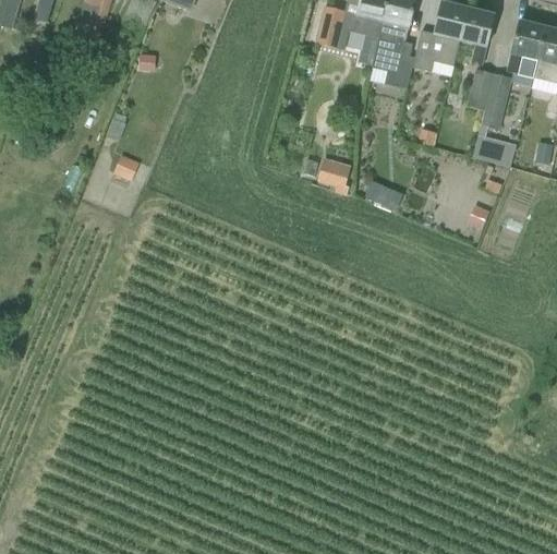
[(21,1),(17,0),(1,0),(0,3),(0,23),(13,27),(21,1)]
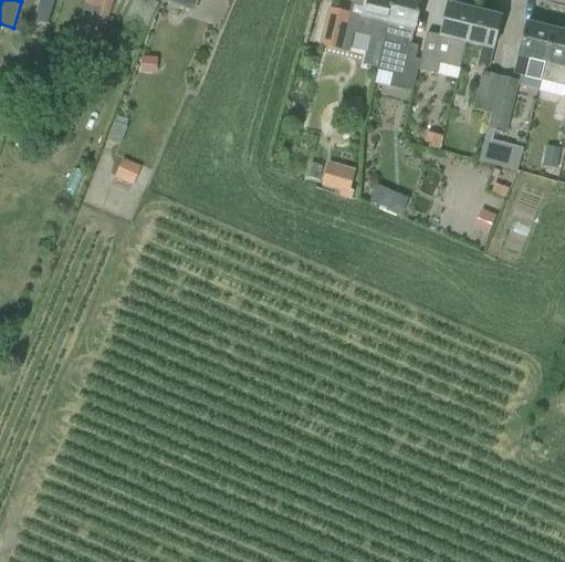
[(51,21),(56,0),(39,0),(34,17),(51,21)]
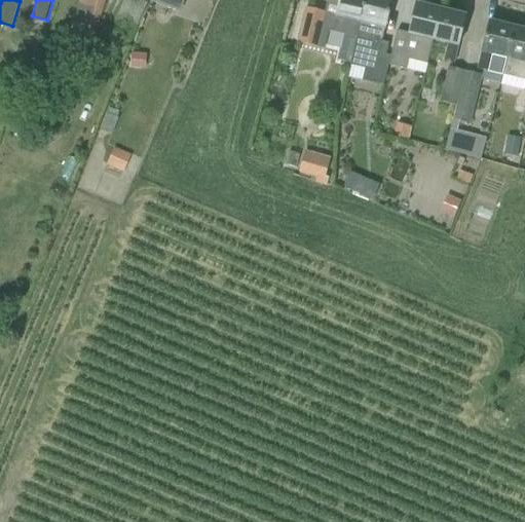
[(90,51),(106,0),(79,0),(66,44),(90,51)]
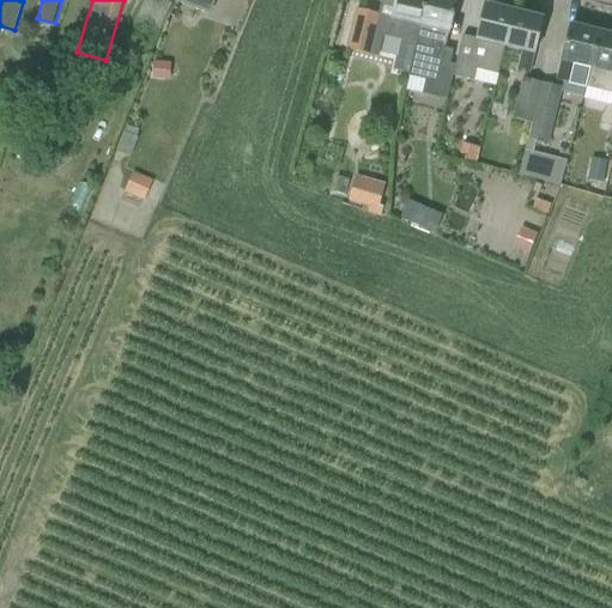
[(179,0),(213,12),(217,0),(179,0)]
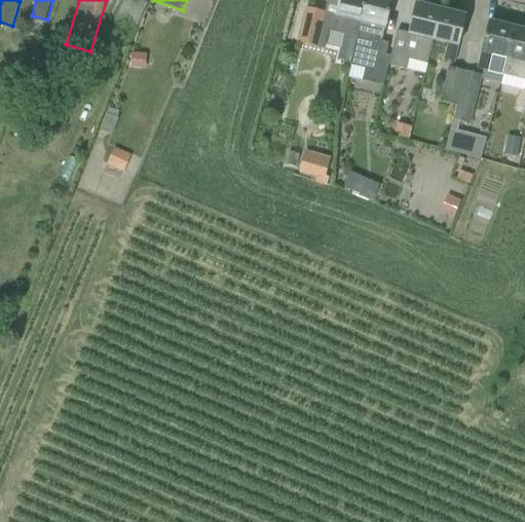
[(340,31),(358,35),(361,21),(365,0),(339,0),(336,15),(325,13),(317,43),(324,45),(329,28),(340,31)]
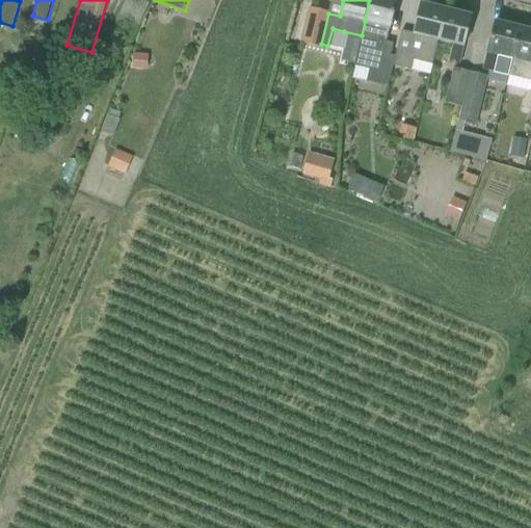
[(386,42),(396,0),(369,0),(365,21),(362,35),(350,77),(352,78),(355,67),(369,70),(366,81),(383,85),(393,43),(386,42)]
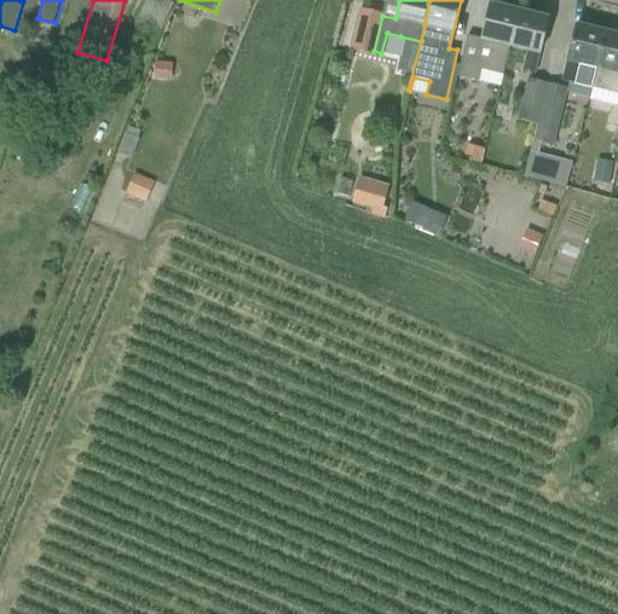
[(506,64),(510,45),(520,9),(491,1),(483,35),(468,33),(461,62),(458,73),(479,77),(481,68),(504,73),(506,64)]
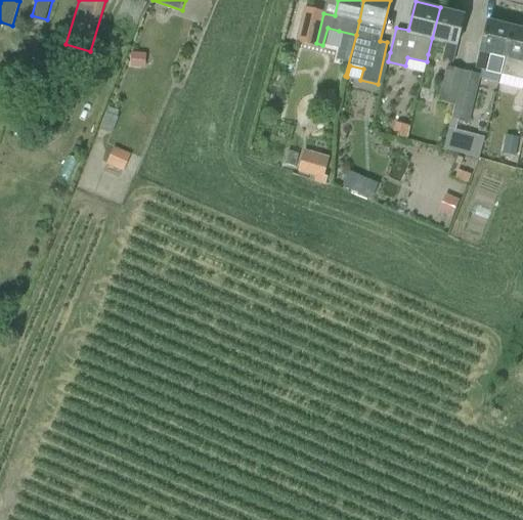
[(452,60),(465,13),(440,7),(432,38),(447,42),(443,58),(452,60)]
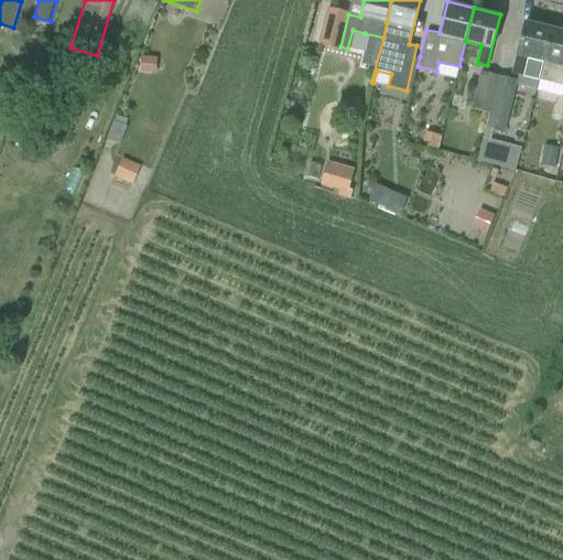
[(348,14),(328,9),(320,43),(339,49),(340,46),(348,14)]
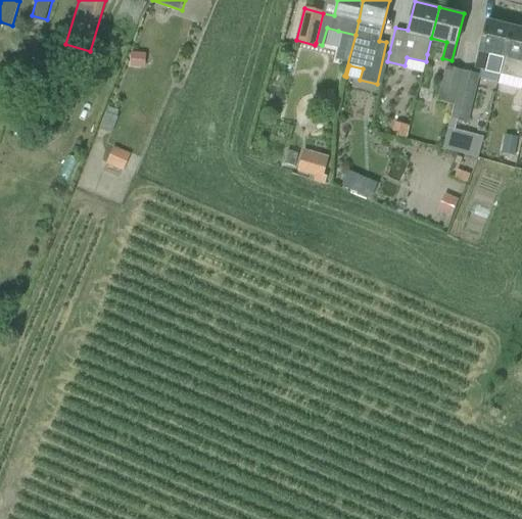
[(501,72),(501,71),(512,26),(487,19),(476,65),(501,72)]
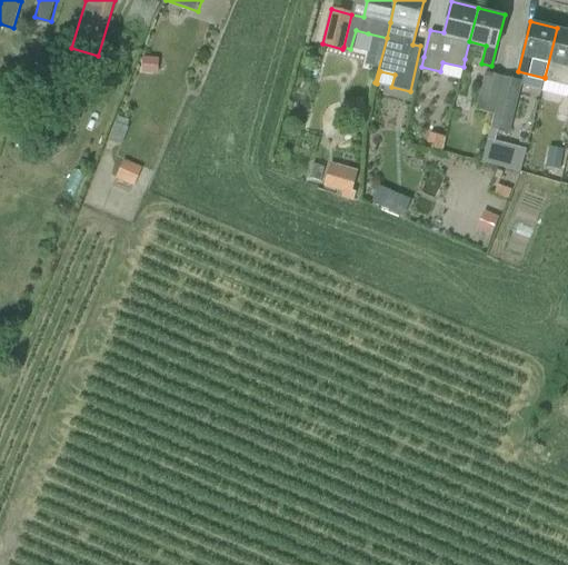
[(567,30),(557,28),(545,77),(560,81),(560,82),(567,83),(567,30)]
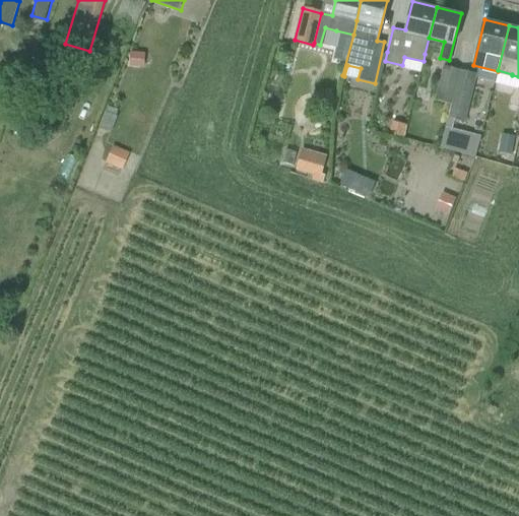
[(129,64),(140,65),(141,51),(131,50),(129,64)]
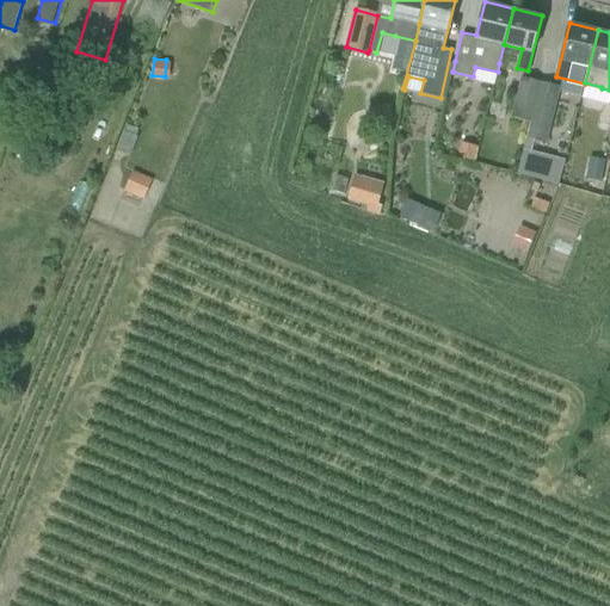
[(523,75),(512,116),(529,119),(540,80),(523,75)]
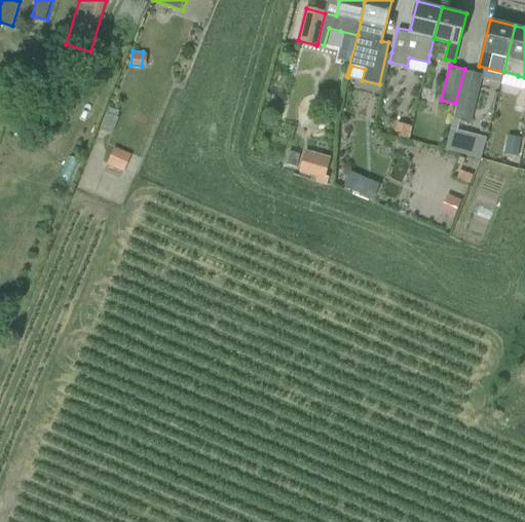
[(459,119),(471,121),(482,73),(464,69),(455,103),(456,104),(446,147),(469,152),(482,156),(483,147),(484,147),(487,136),(457,128),(459,119)]
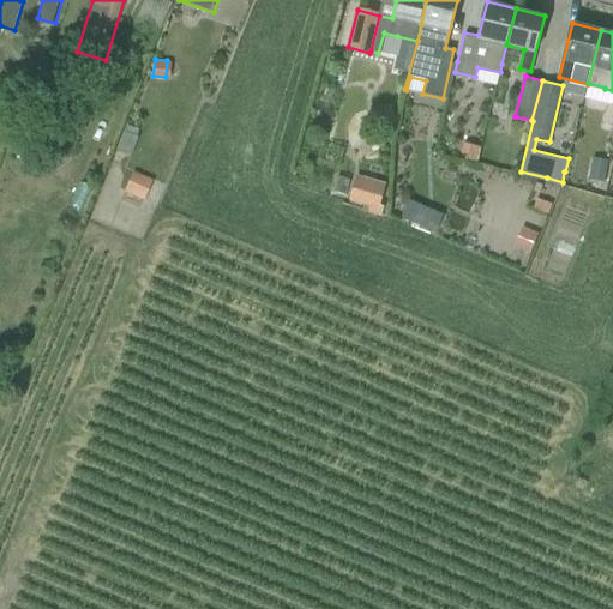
[(139,134),(125,128),(116,148),(132,154),(139,134)]
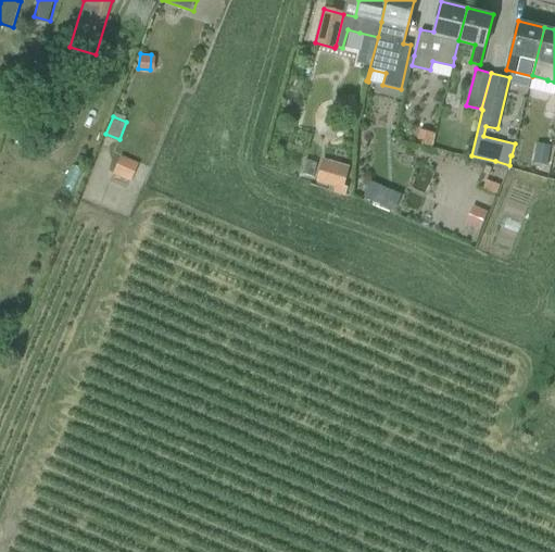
[(431,146),(432,141),(436,132),(420,127),(417,137),(425,139),(423,143),(431,146)]
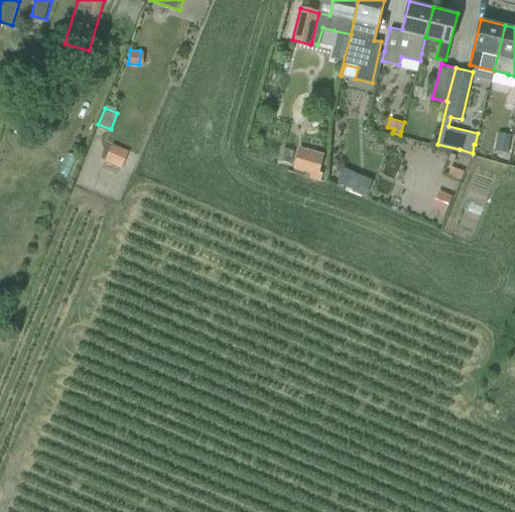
[(508,151),(510,141),(497,140),(496,150),(508,151)]
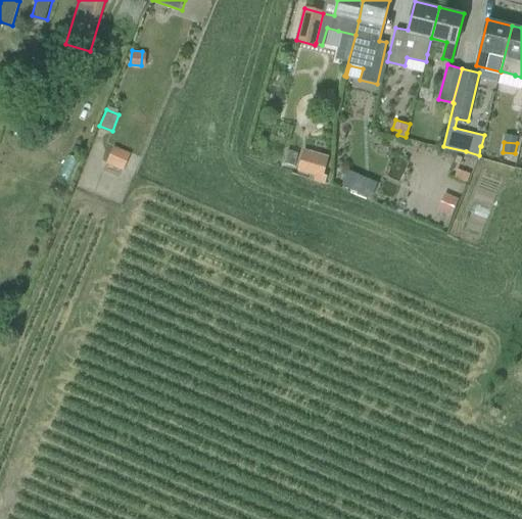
[(114,144),(106,161),(124,170),(132,152),(114,144)]
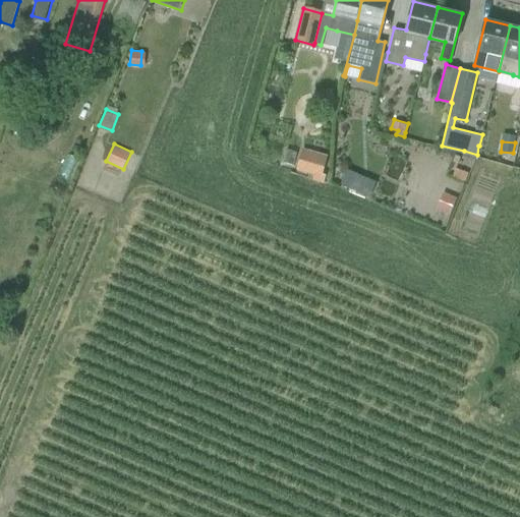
[(323,173),(328,157),(302,150),(297,166),(315,171),(323,173)]
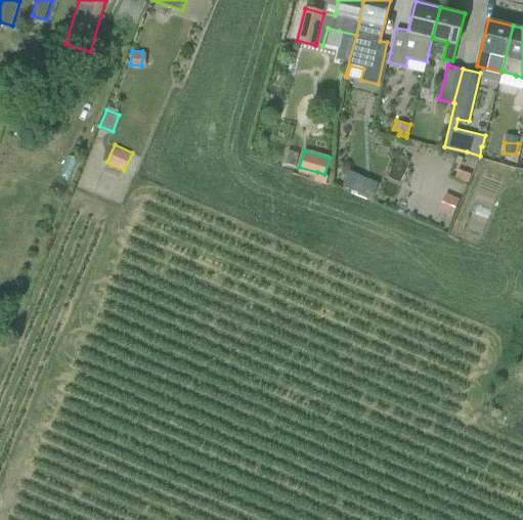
[(379,181),(349,169),(343,184),(372,197),(379,181)]
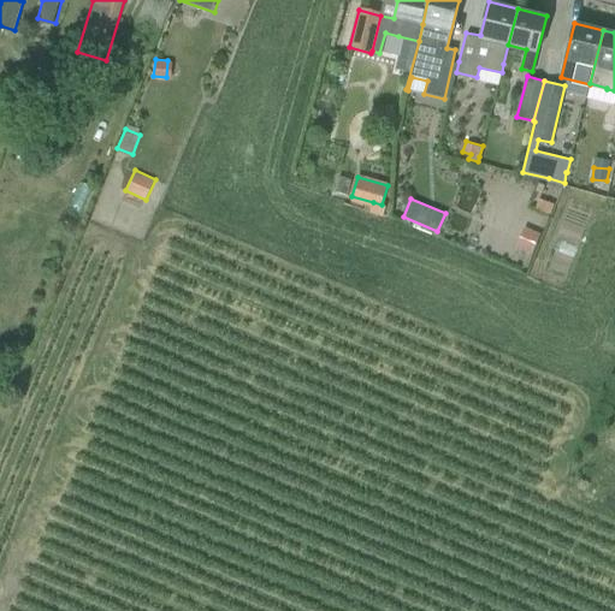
[(539,199),(536,207),(551,213),(554,203),(539,199)]
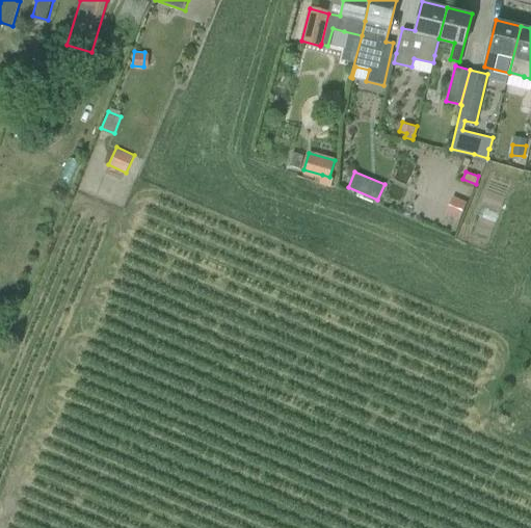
[(459,218),(467,201),(453,194),(446,212),(459,218)]
